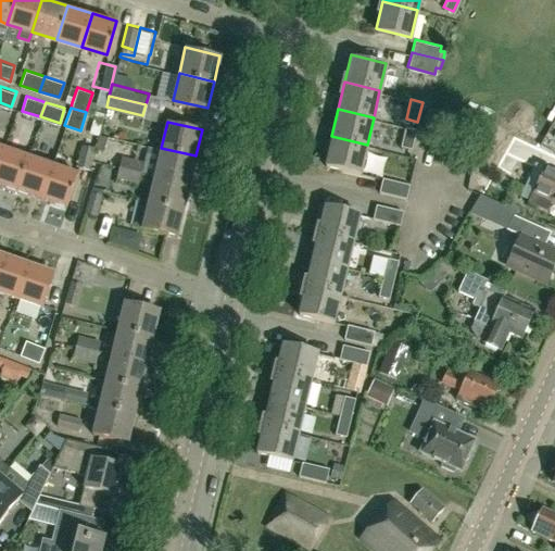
[(416,127),(404,125),(400,145),(411,147),(416,127)]
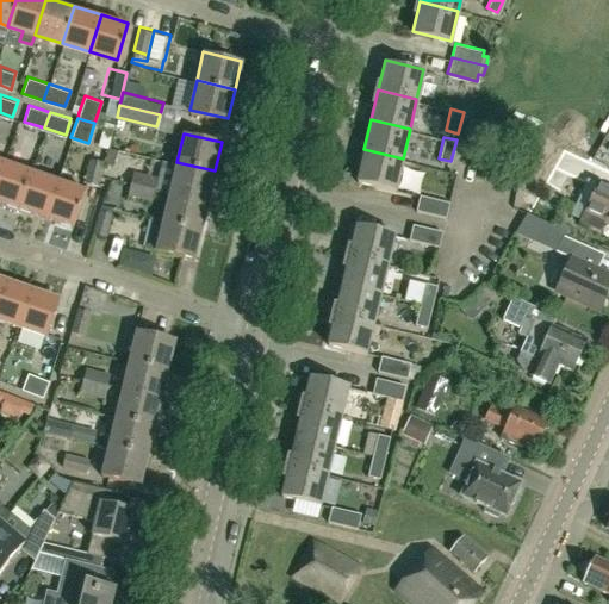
[(99,184),(105,160),(104,160),(107,149),(93,145),(91,156),(89,155),(84,179),(99,184)]
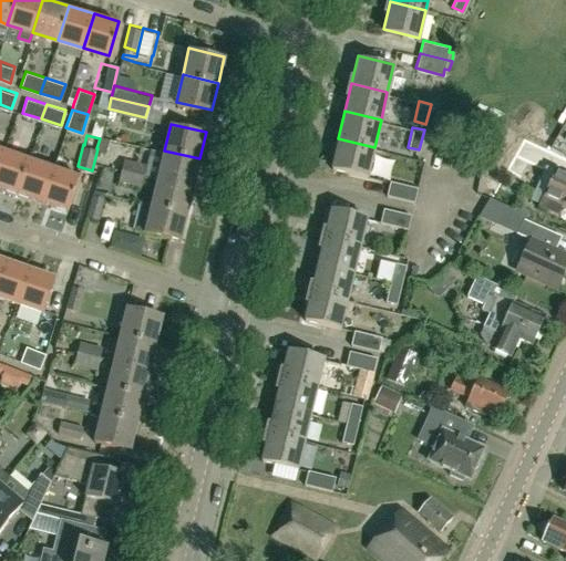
[(368,175),(374,147),(338,138),(331,166),(368,175)]
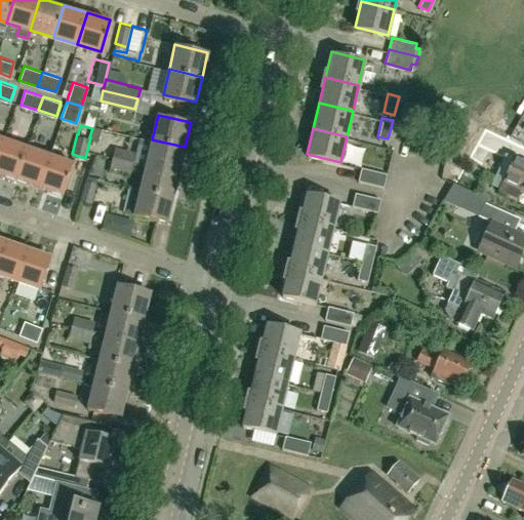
[(523,143),(508,136),(500,149),(513,155),(506,171),(515,176),(517,171),(523,174),(523,176),(519,188),(523,190),(523,143)]
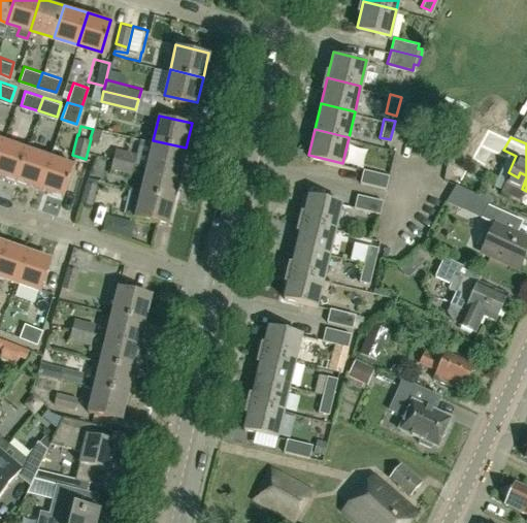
[(0,171),(15,177),(27,146),(3,138),(0,148),(0,171)]
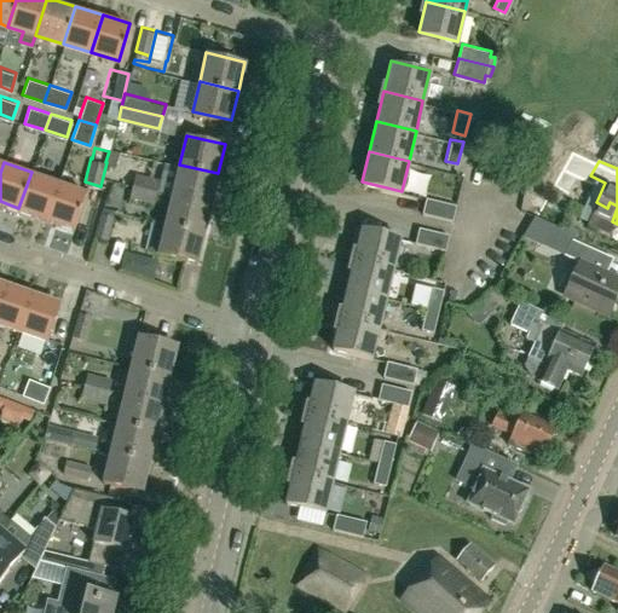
[(212,203),(218,173),(179,165),(172,194),(212,203)]
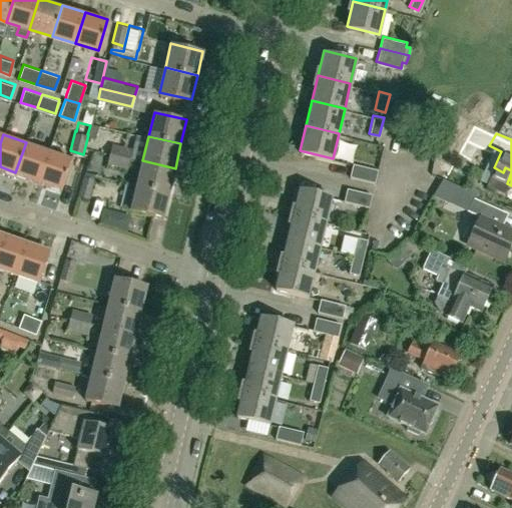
[(48,150),(52,139),(51,138),(48,149),(26,142),(15,172),(38,180),(48,150)]
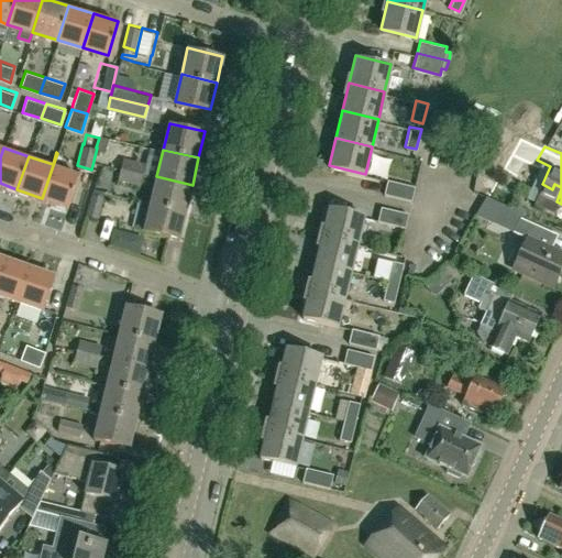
[(120,165),(119,167),(142,173),(145,161),(108,152),(106,162),(120,165)]
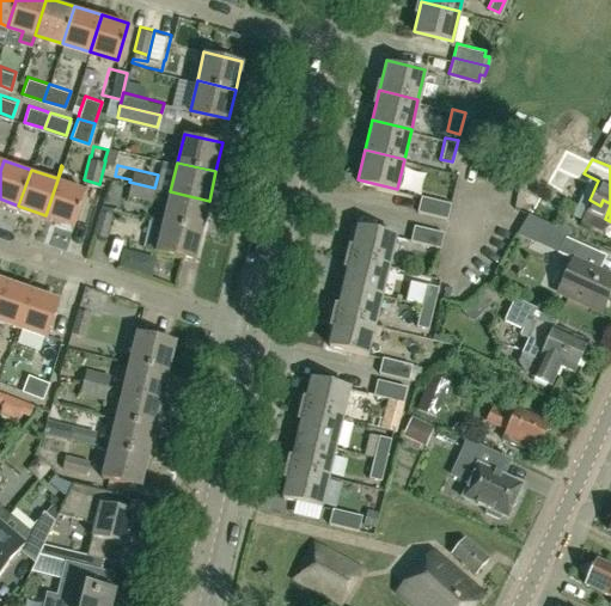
[(72,225),(85,188),(57,179),(46,215),(72,225)]
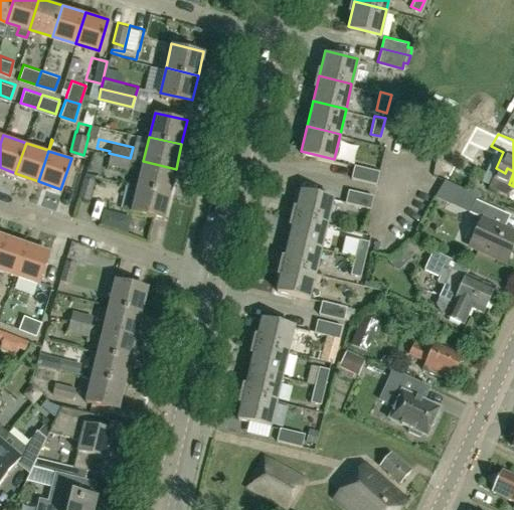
[(128,167),(130,158),(109,153),(108,159),(107,163),(113,164),(128,167)]
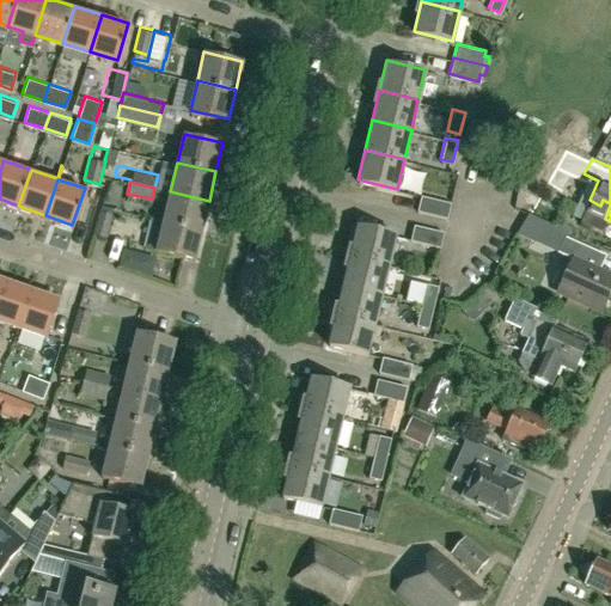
[(202,230),(208,206),(209,201),(170,191),(164,220),(202,230)]
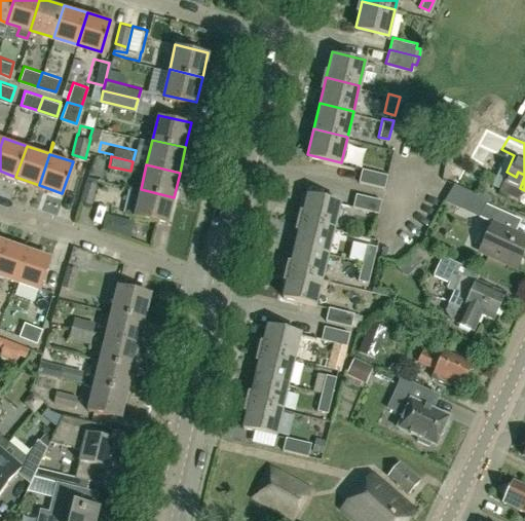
[(383,186),(386,177),(387,173),(361,166),(359,180),(383,186)]
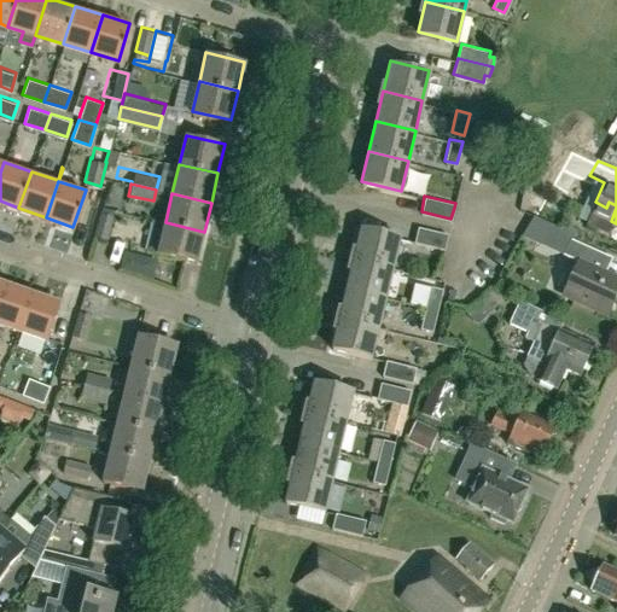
[(100,209),(93,234),(105,238),(112,213),(100,209)]
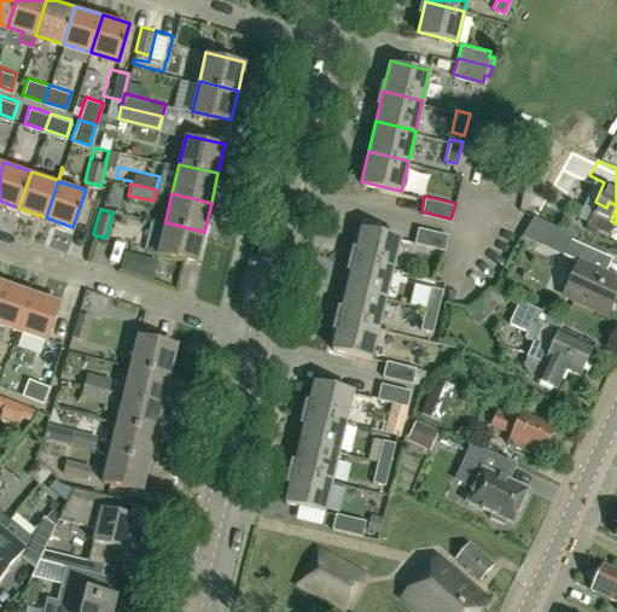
[(197,261),(204,232),(166,222),(158,252),(197,261)]
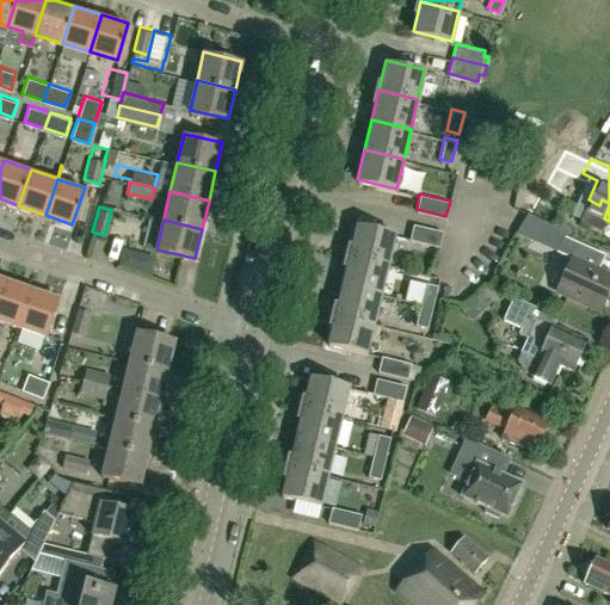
[(413,222),(410,238),(439,245),(443,229),(413,222)]
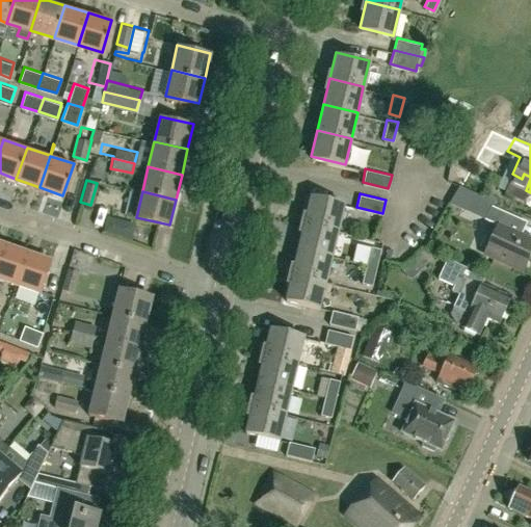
[(311,194),(304,220),(338,229),(344,203),(311,194)]
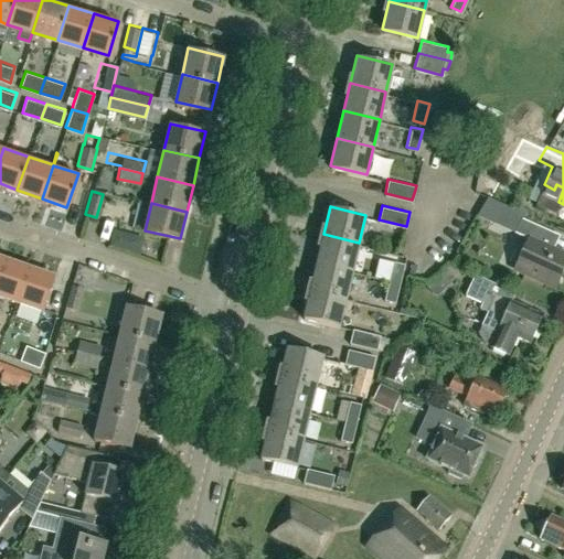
[(563,265),(563,255),(551,249),(559,234),(520,216),(514,229),(527,235),(513,266),(555,285),(563,265)]
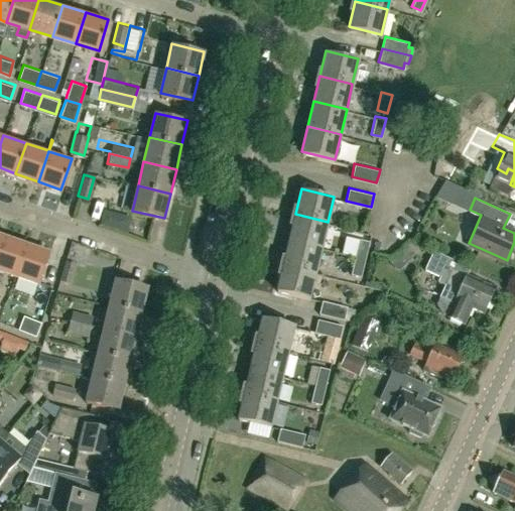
[(99,223),(113,226),(115,216),(112,211),(103,209),(99,223)]
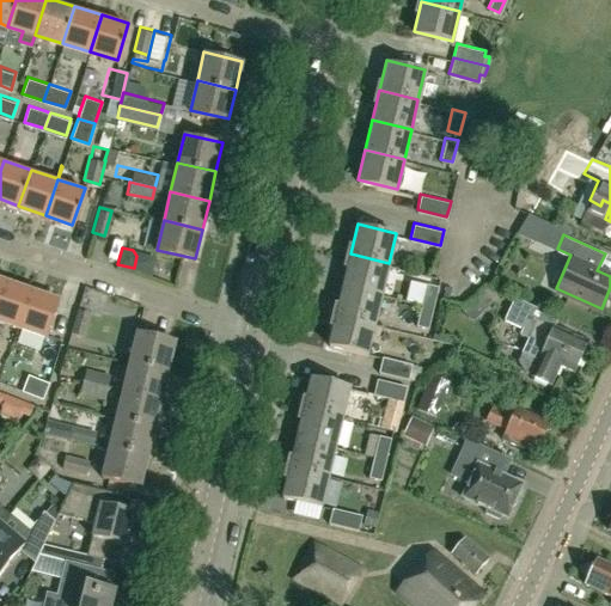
[(382,293),(389,263),(350,253),(343,283),(382,293)]
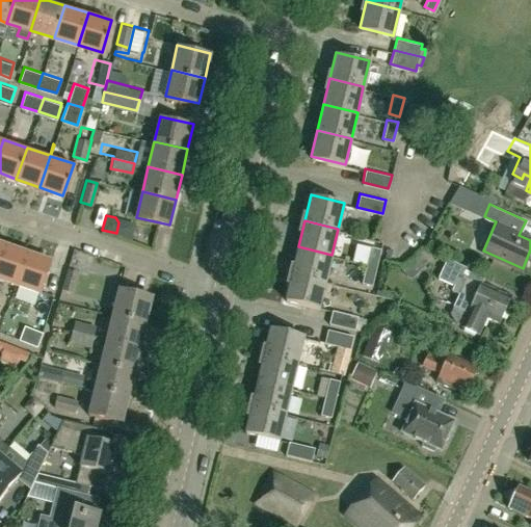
[(0,275),(16,283),(27,251),(3,242),(0,252),(0,275)]
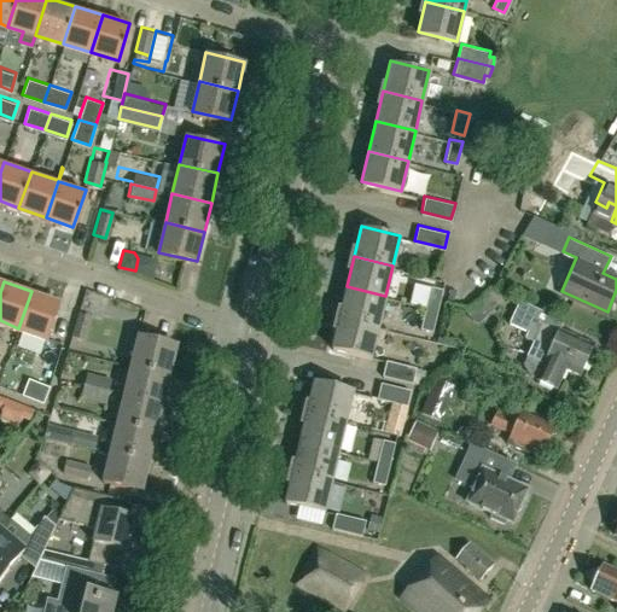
[(430,284),(425,304),(437,308),(442,287),(430,284)]
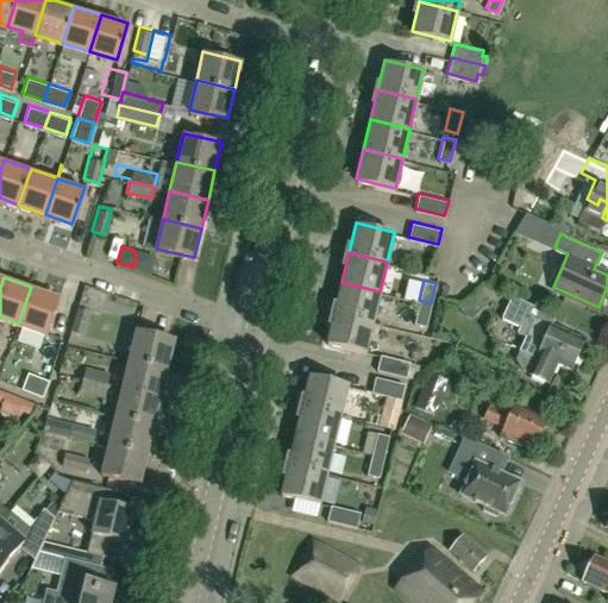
[(373,321),(380,291),(342,282),(334,312),(373,321)]
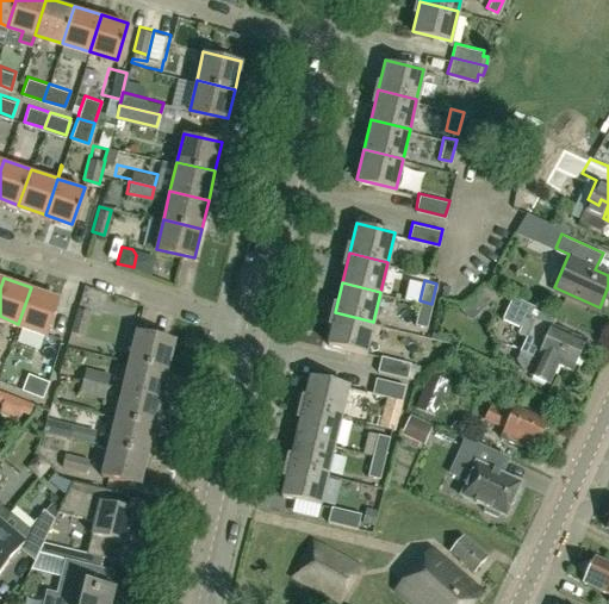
[(58,297),(31,287),(18,324),(45,334),(58,297)]
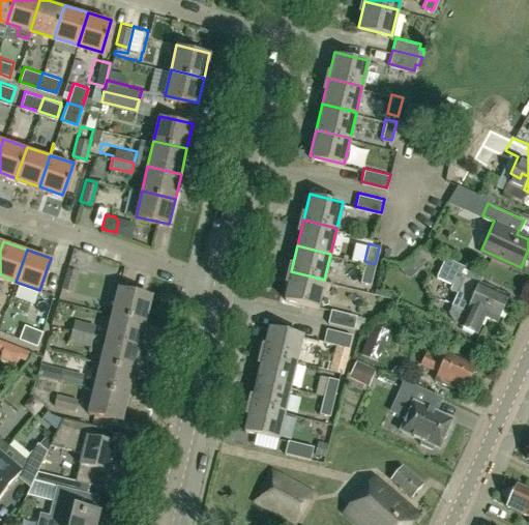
[(508,294),(479,281),(482,273),(445,255),(436,274),(452,282),(449,287),(458,290),(448,310),(456,318),(462,320),(461,322),(477,329),(485,313),(497,319),(508,294)]
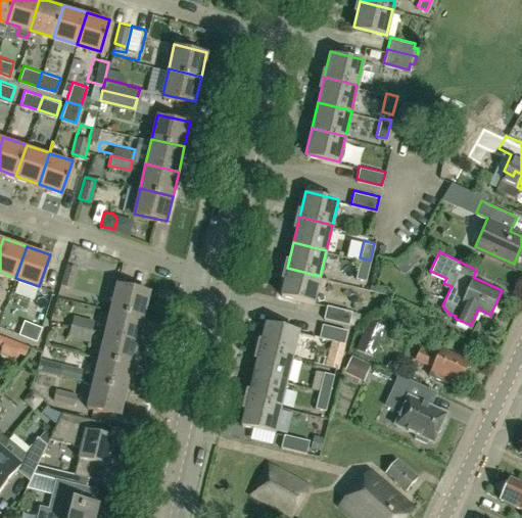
[(366,278),(370,261),(360,257),(356,276),(366,278)]
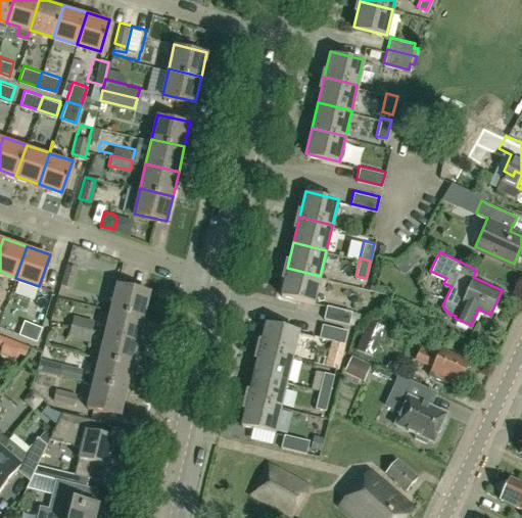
[(77,265),(66,262),(60,282),(70,285),(77,265)]
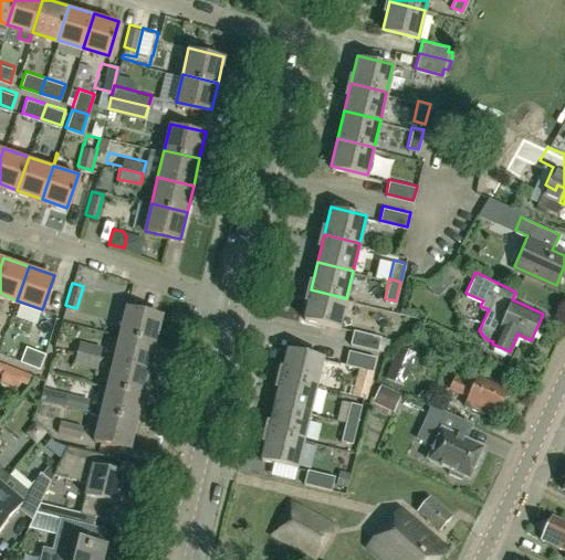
[(339,325),(346,298),(311,289),(304,317),(339,325)]
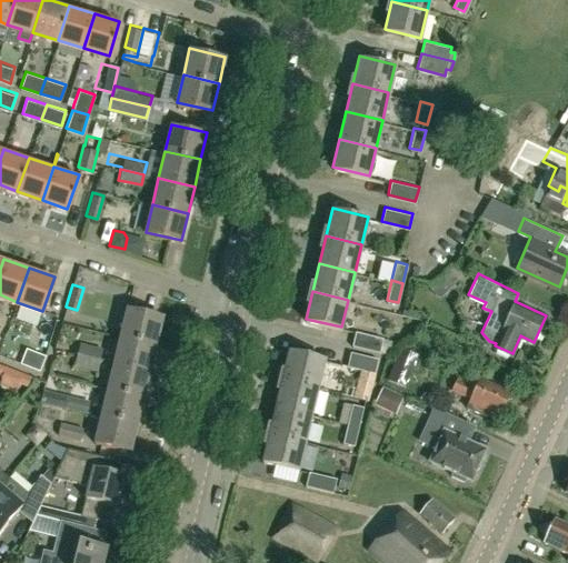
[(128,307),(121,333),(157,342),(163,314),(128,307)]
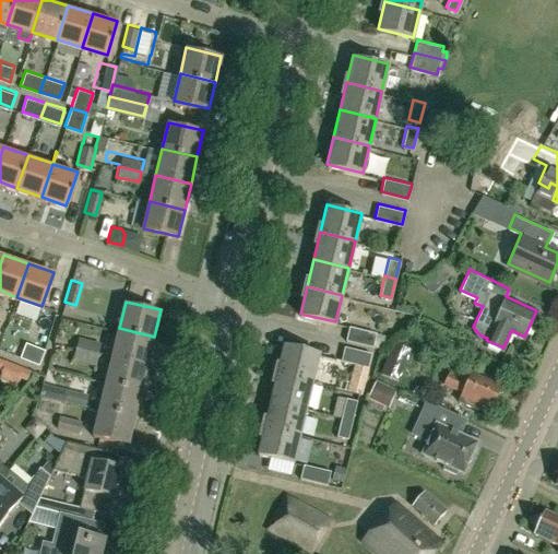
[(348,323),(345,338),(372,345),(376,330),(348,323)]
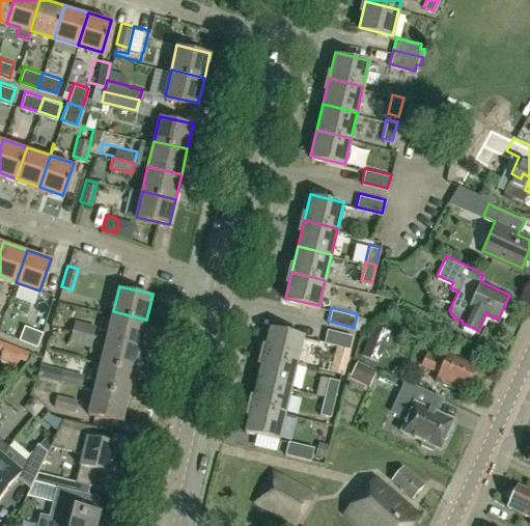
[(140,344),(146,320),(113,311),(107,336),(140,344)]
